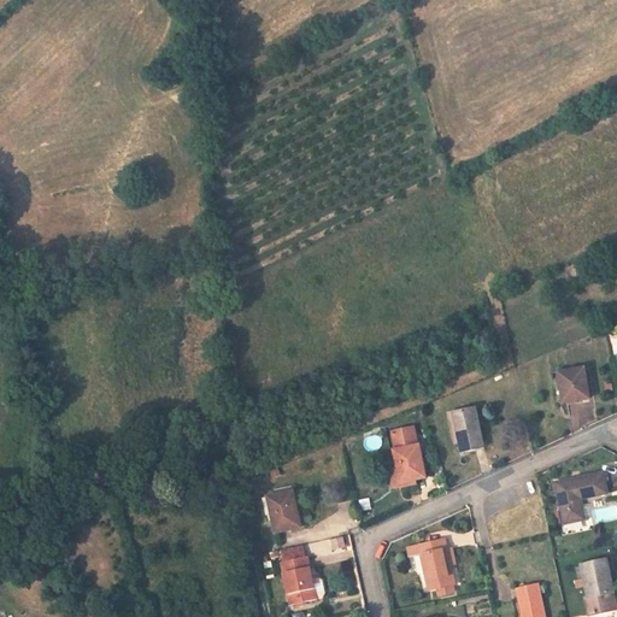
[(565,400),(592,395),(586,368),(560,372),(565,400)]
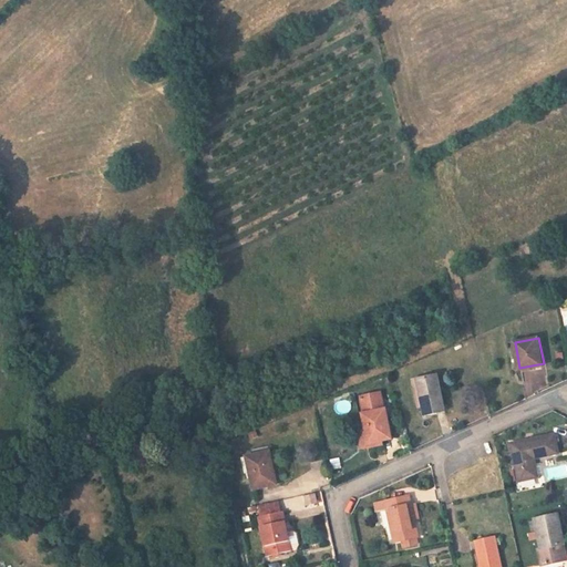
[(423,414),(442,412),(436,375),(418,378),(423,414)]
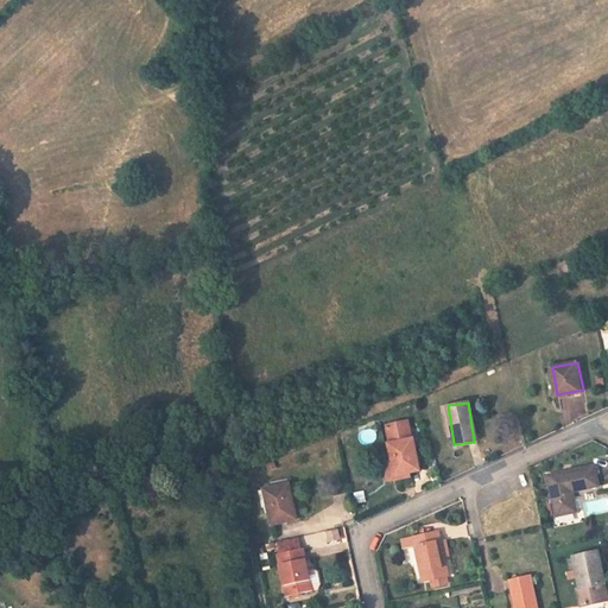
[(411,470),(420,469),(416,439),(411,441),(407,422),(386,425),(392,456),(381,458),(385,481),(412,476),(411,470)]
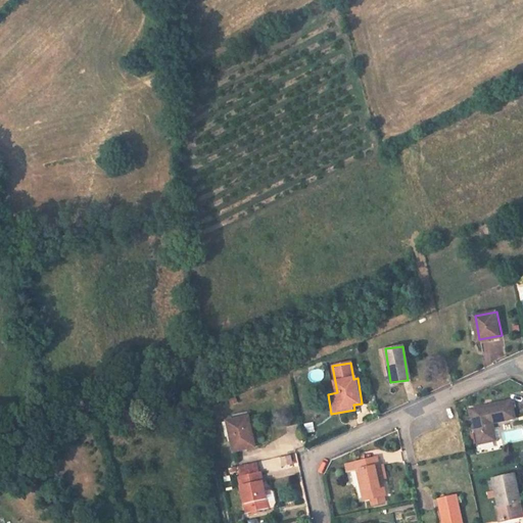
[(492,421),(516,416),(513,400),(473,409),(480,443),(496,439),(492,421)]
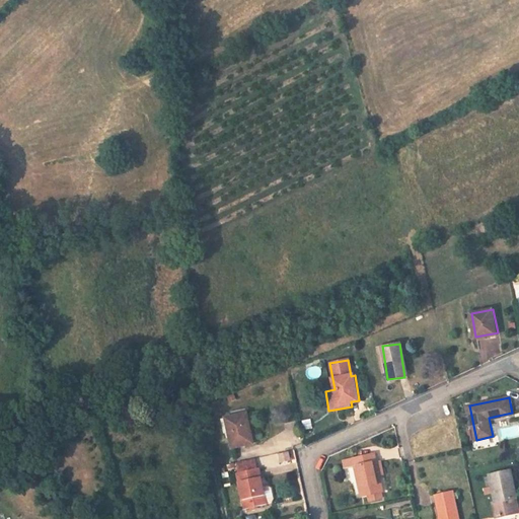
[(232,447),(252,443),(246,413),(226,417),(232,447)]
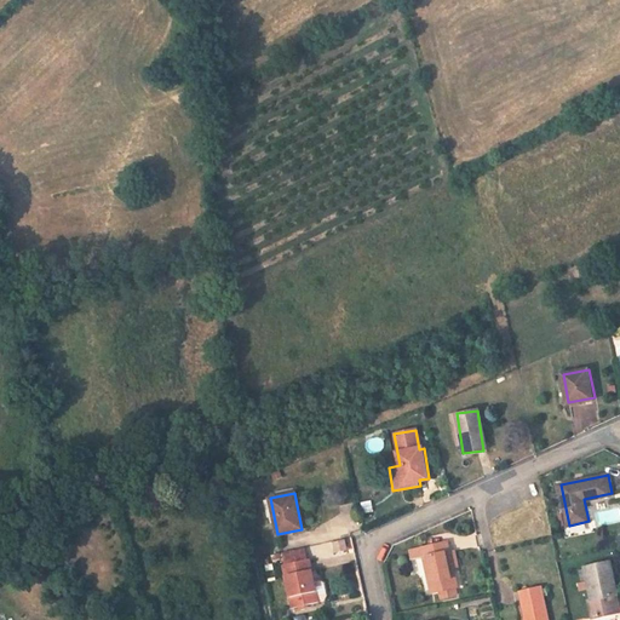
[(283,554),(286,564),(308,560),(305,549),(283,554)]
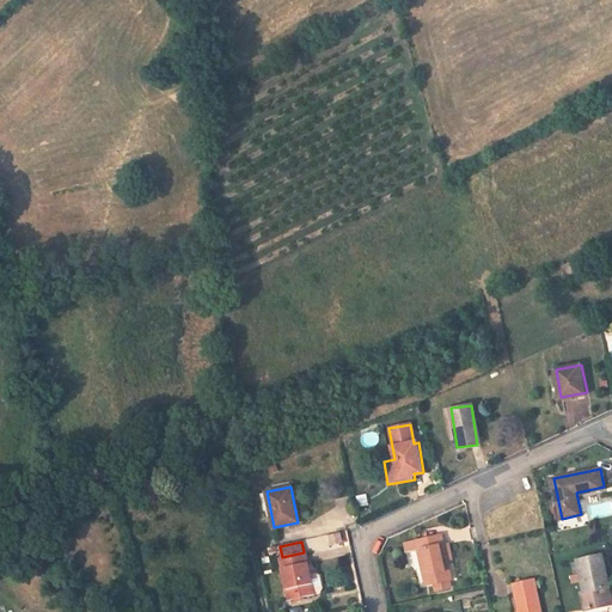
[(424,592),(450,587),(442,543),(416,548),(424,592)]
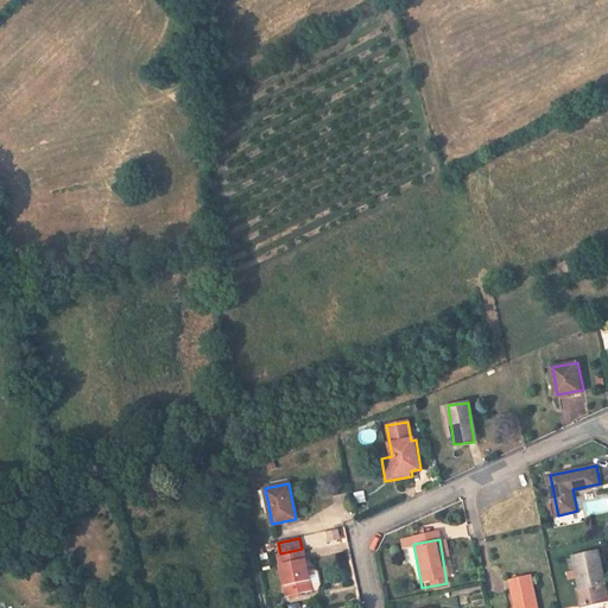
[(280,553),(278,553),(287,595),(312,590),(311,589),(318,588),(321,584),(318,571),(315,569),(308,571),(303,549),(302,549),(280,553)]
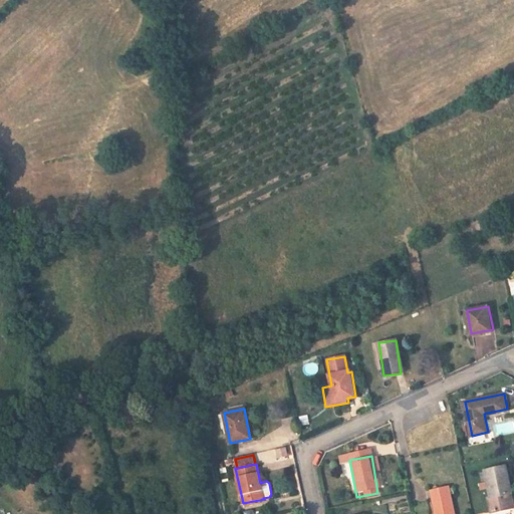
[(491,513),(513,508),(513,504),(511,493),(513,492),(510,476),(513,475),(513,465),(487,472),(493,497),(488,498),(491,513)]
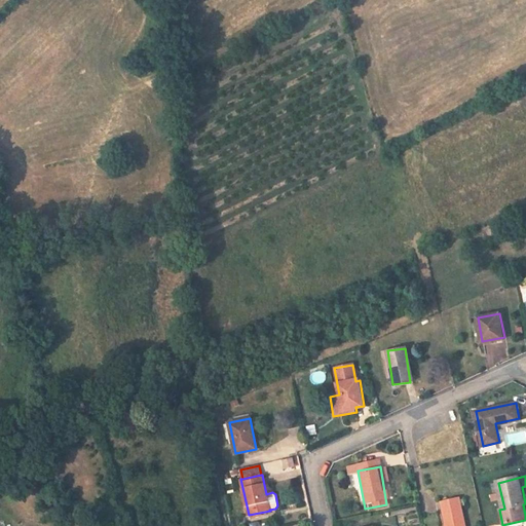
[(447,525),(465,525),(460,498),(443,502),(447,525)]
